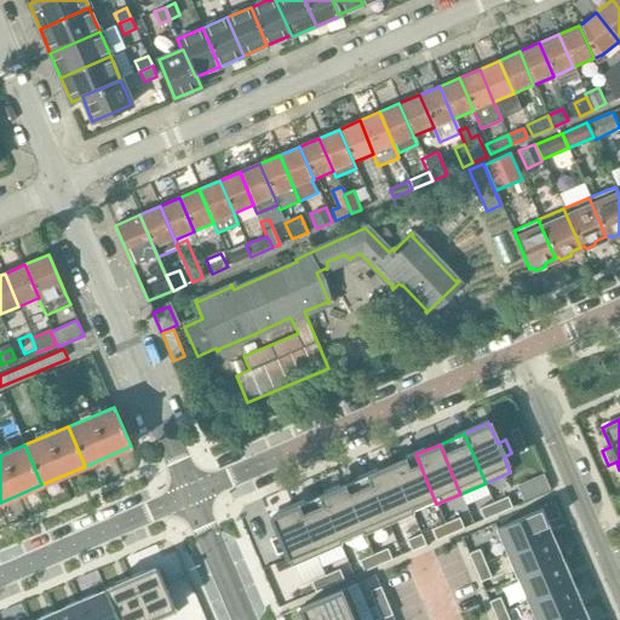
[(415,454),(391,465),(412,512),(435,503),(435,504),(436,504),(415,454)]
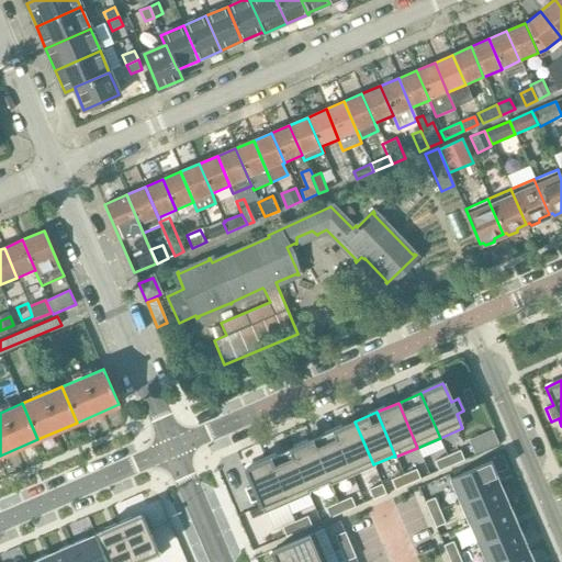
[(355,422),(332,431),(351,476),(374,467),(373,464),(355,422)]
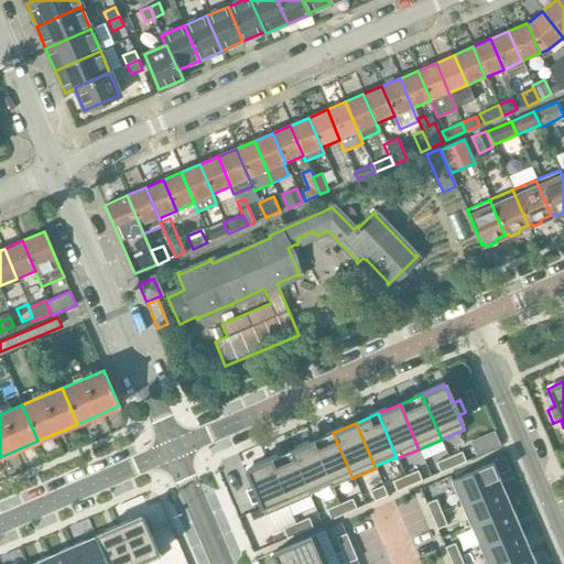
[(333,433),(312,442),(332,487),(353,478),(333,433)]
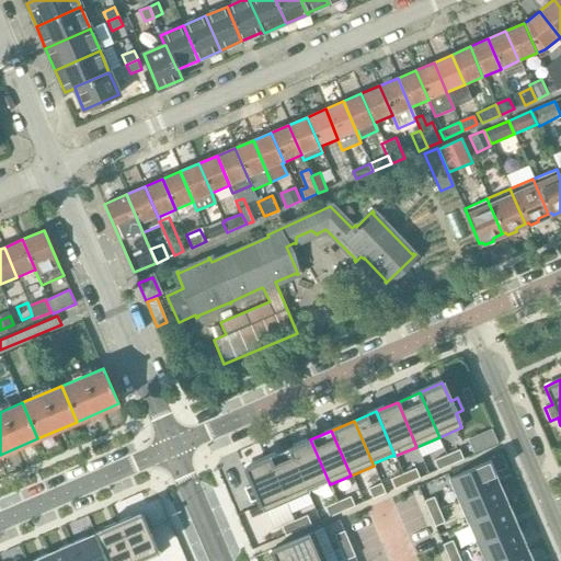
[(310,439),(288,448),(308,494),(309,493),(308,491),(328,482),(329,484),(330,484),(310,439)]
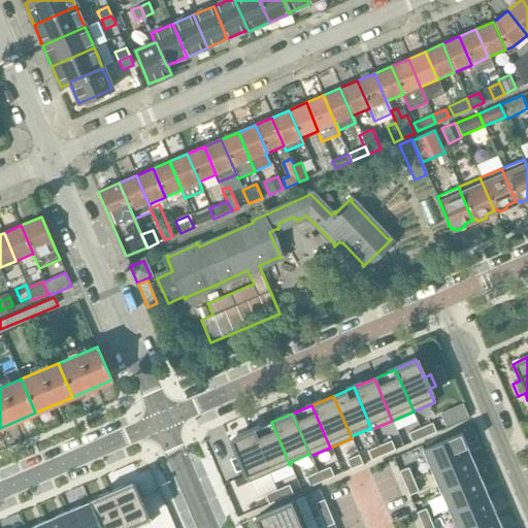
[(271,422),(252,431),(269,473),(290,465),(271,422)]
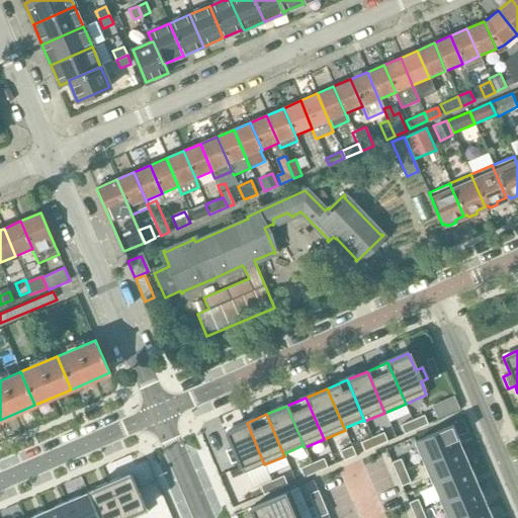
[(424,416),(412,420),(416,429),(428,424),(424,416)]
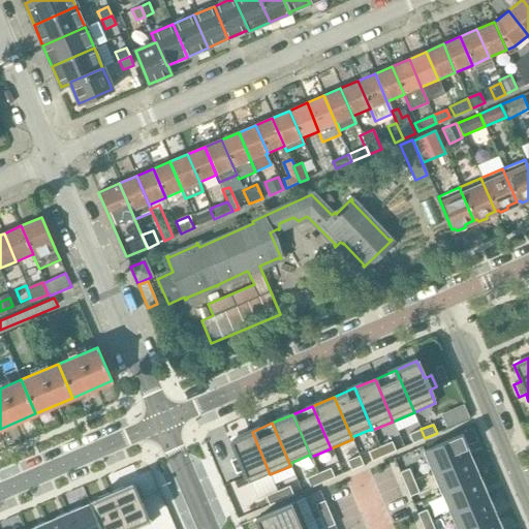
[(421,429),(409,434),(412,443),(425,438),(421,429)]
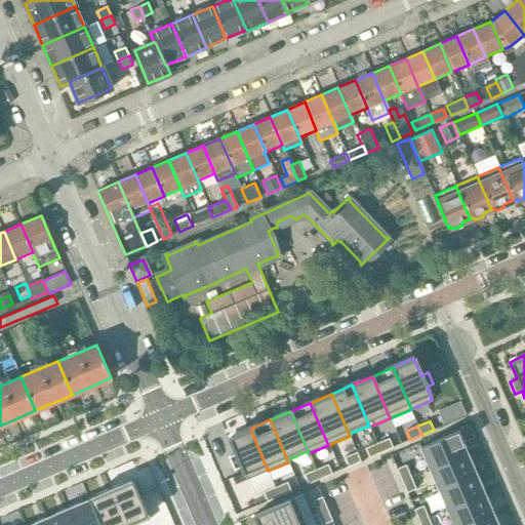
[(250,429),(229,438),(236,454),(229,457),(234,470),(241,467),(247,480),(268,471),(250,429)]
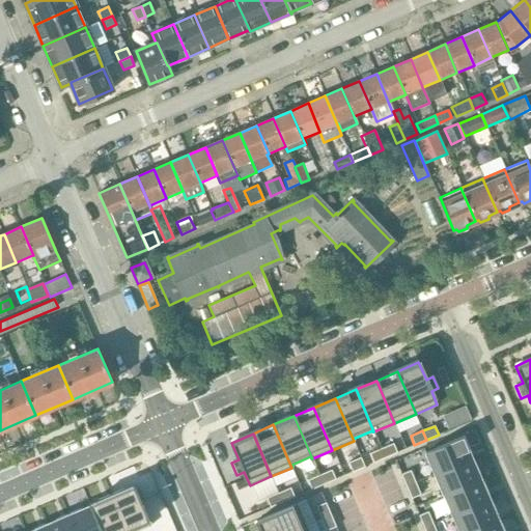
[(462,437),(425,452),(435,474),(471,458),(462,437)]
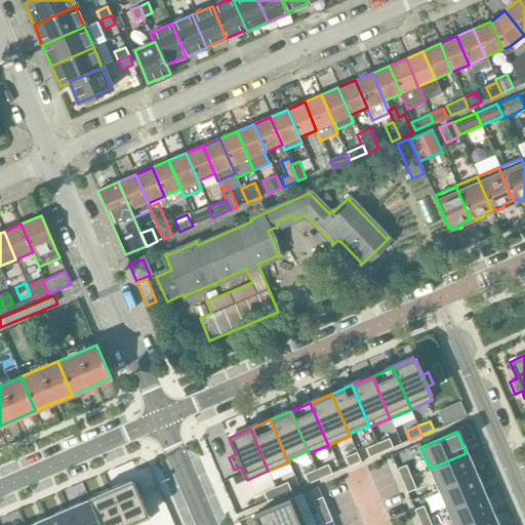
[(389,439),(377,444),(380,452),(393,447),(389,439)]
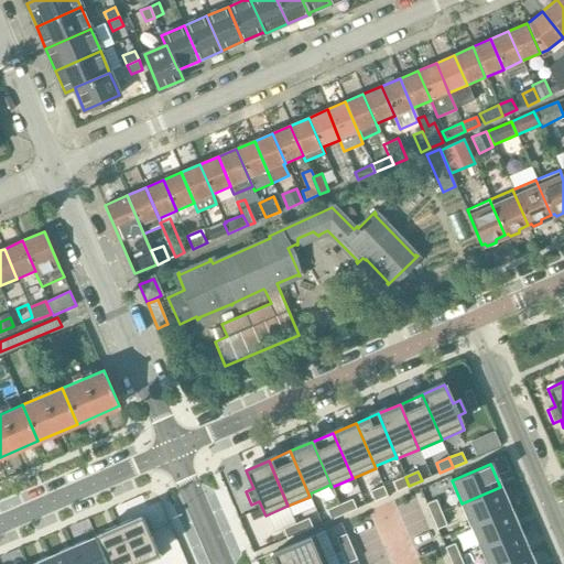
[(405,477),(392,483),(397,491),(409,486),(405,477)]
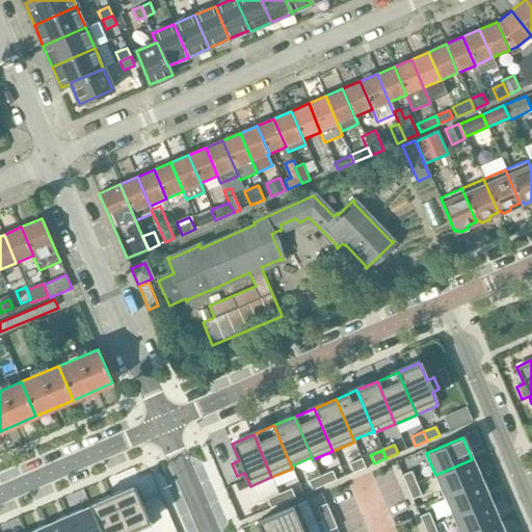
[(362,458),(349,463),(353,473),(366,468),(362,458)]
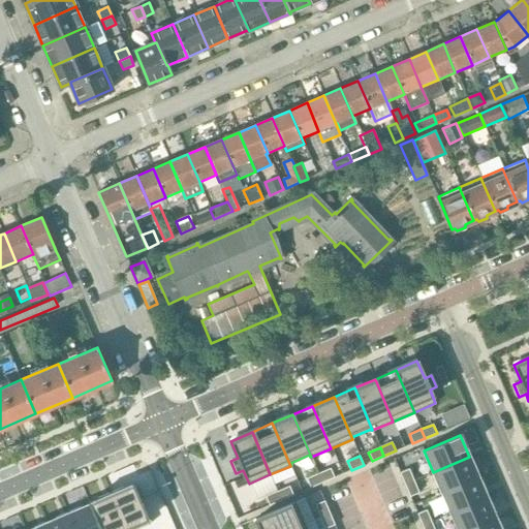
[(469,457),(433,472),(442,493),(478,477),(469,457)]
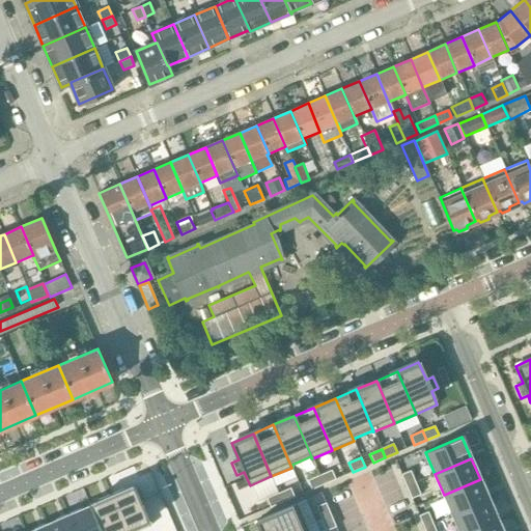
[(332,470),(319,475),(324,484),(335,479),(332,470)]
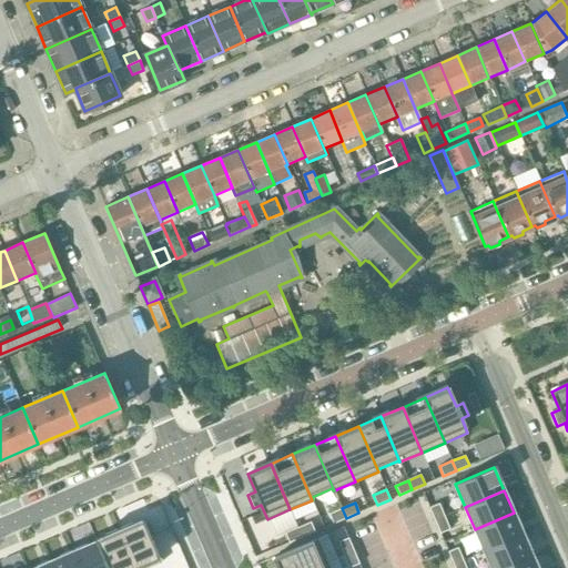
[(438,504),(429,507),(435,520),(444,516),(438,504)]
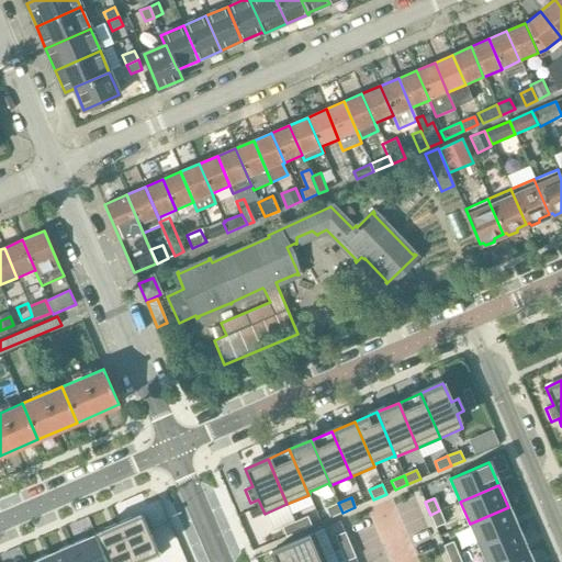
[(338,503),(326,508),(329,518),(343,513),(338,503)]
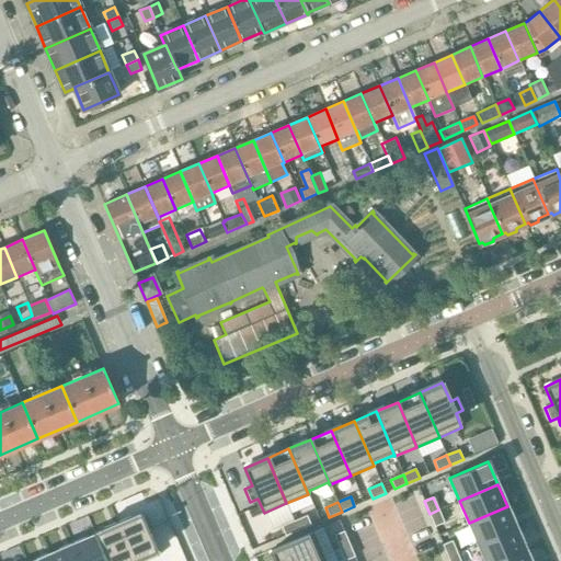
[(507,506),(469,523),(478,544),(516,527),(516,526),(507,506)]
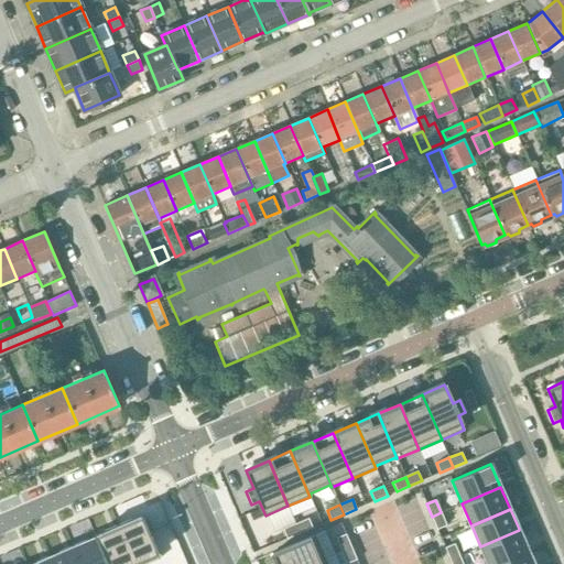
[(441,512),(432,517),(437,529),(446,525),(441,512)]
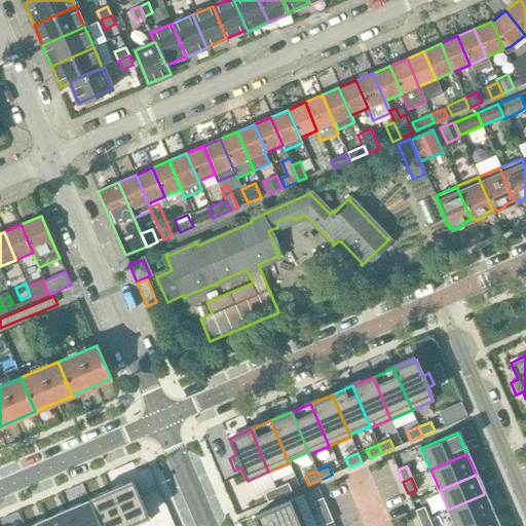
[(112,489),(111,490),(126,525),(137,525),(150,521),(133,480),(122,485),(112,489)]
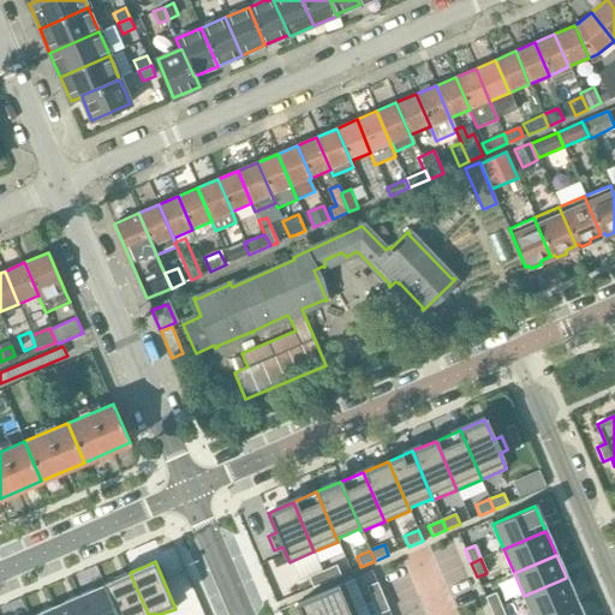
[(336,565),(322,571),(327,581),(341,575),(336,565)]
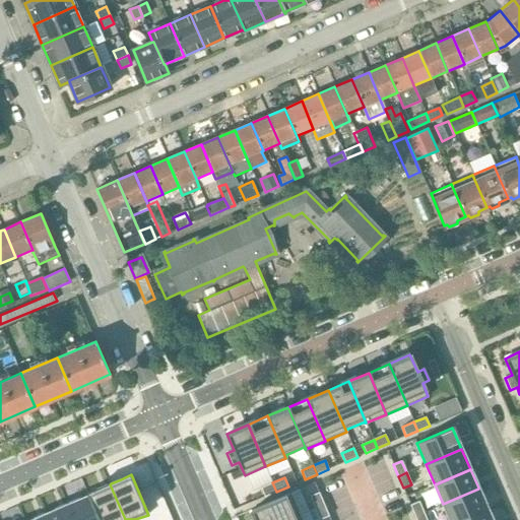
[(272,482),(261,488),(265,497),(276,492),(272,482)]
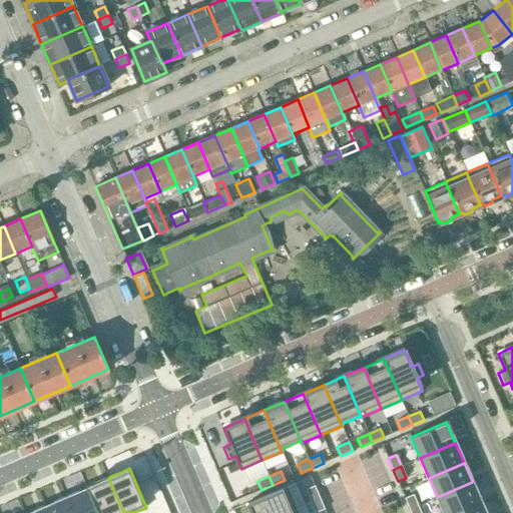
[(95,483),(85,487),(86,489),(96,512),(123,512),(108,478),(105,479),(95,483)]
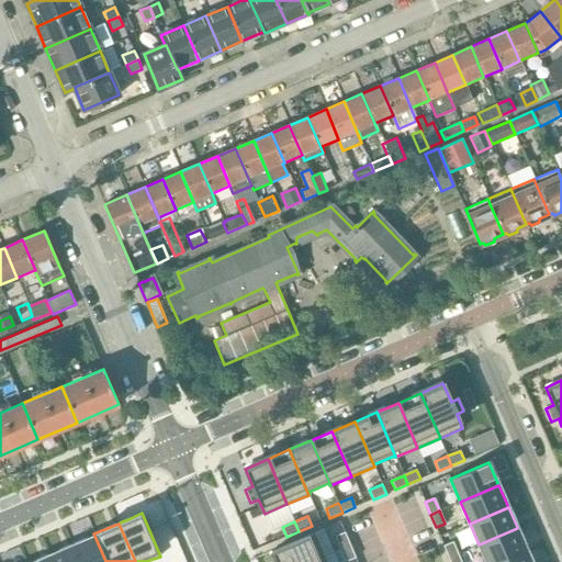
[(517,528),(479,544),(484,558),(485,561),(499,561),(527,551),(517,528)]
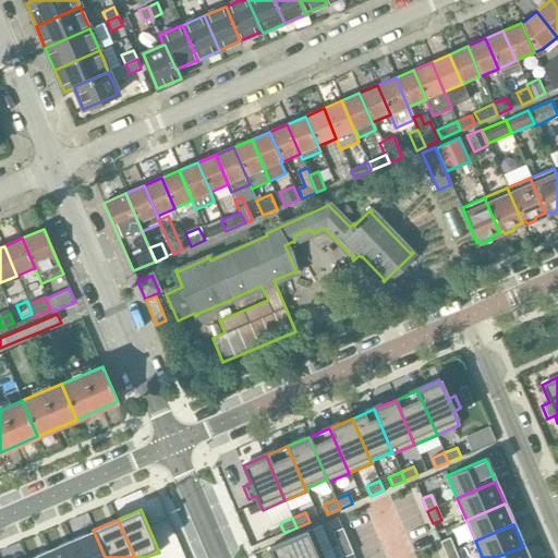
[(342,529),(332,532),(338,545),(348,541),(342,529)]
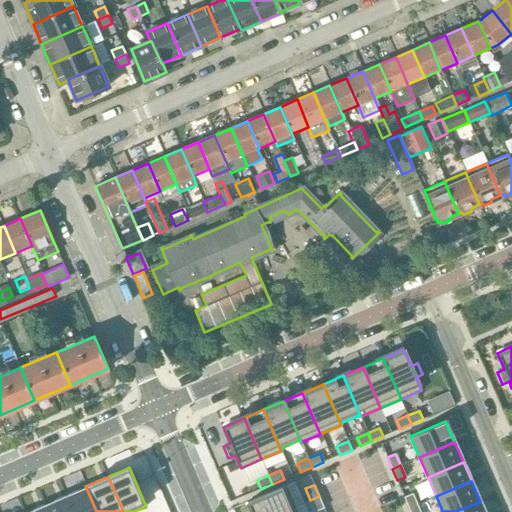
[(286,486),(247,502),(251,511),(281,511),(295,506),(286,486)]
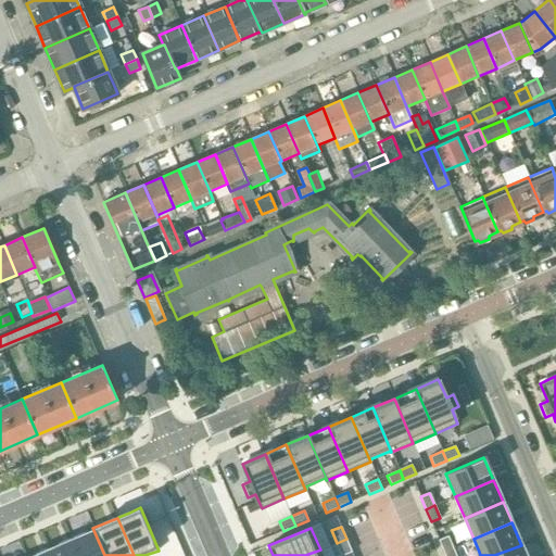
[(73,539),(72,539),(79,555),(104,555),(93,530),(85,533),(78,536),(73,539)]
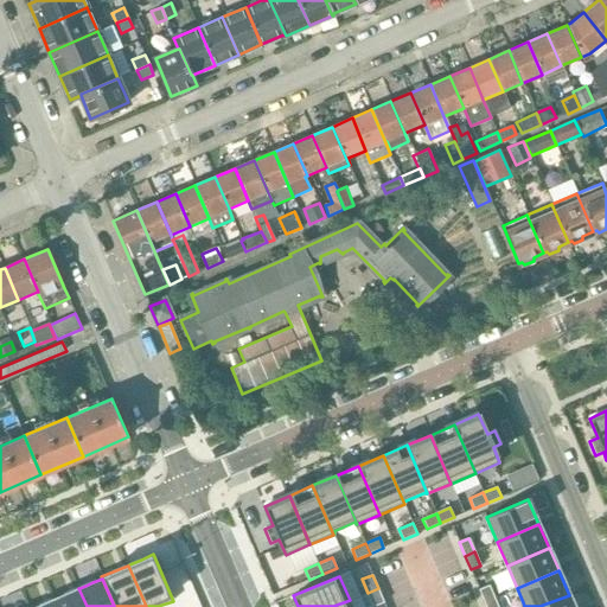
[(489,585),(479,589),(485,604),(494,599),(489,585)]
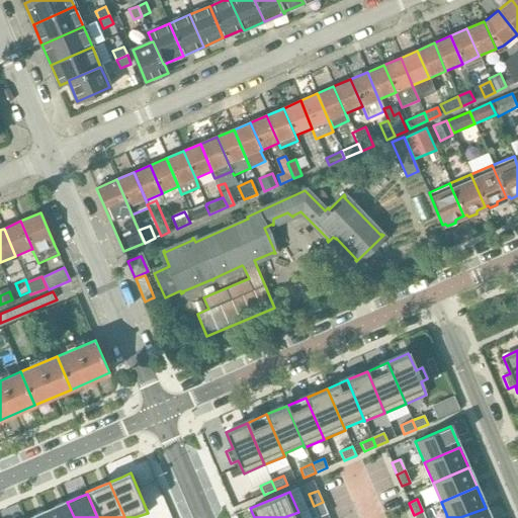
[(51,509),(46,511),(49,517),(74,517),(67,502),(65,503),(55,508),(51,509)]
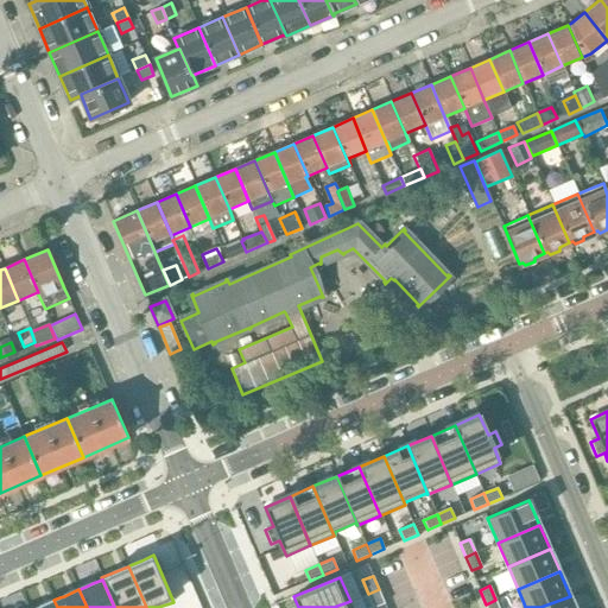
[(379,589),(368,594),(374,607),(385,603),(379,589)]
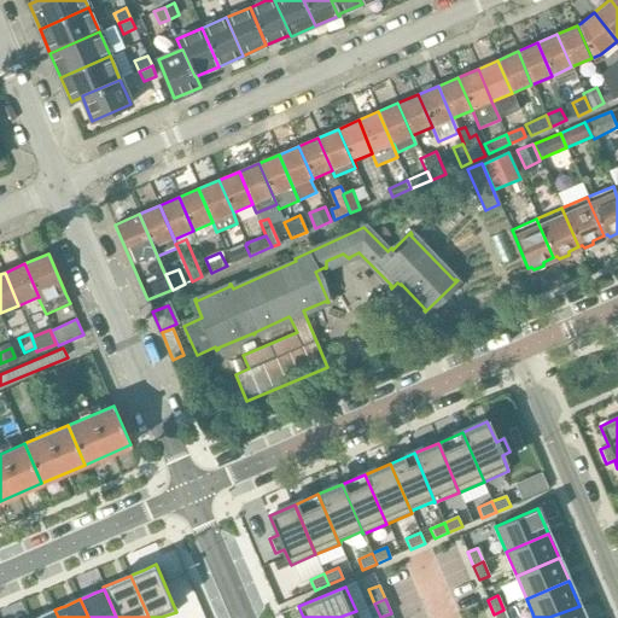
[(584,617),(579,606),(549,617),(584,617)]
